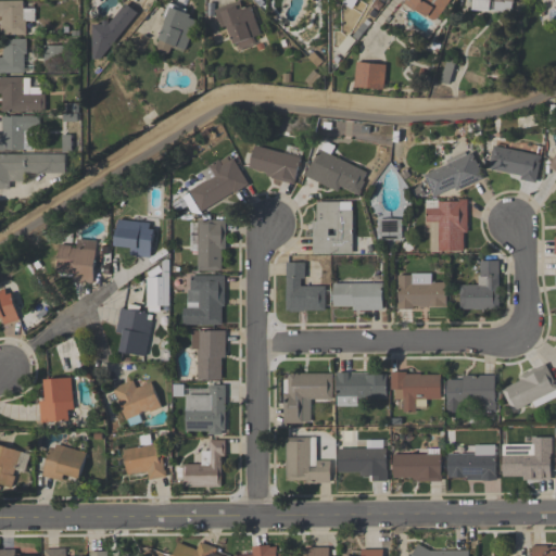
[(235,45),(227,25),(222,27),(215,10),(240,0),(242,8),(251,4),(253,11),(252,11),(261,35),(235,45)]
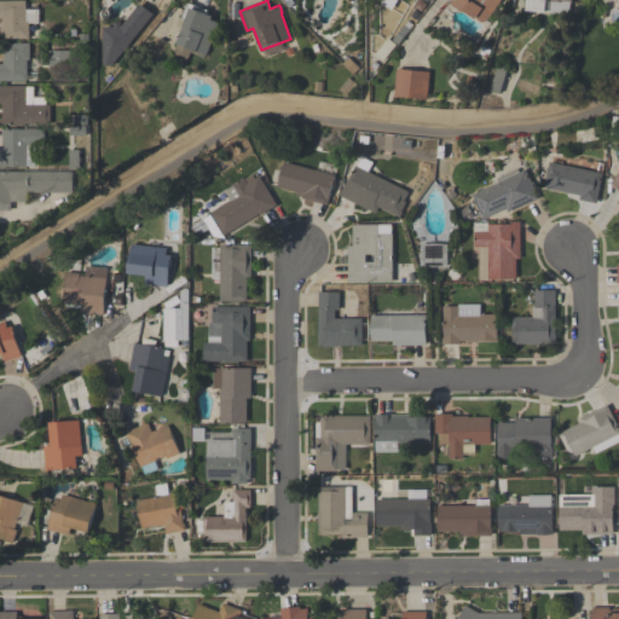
[(452,3),(453,0),(501,0),(486,22),(481,23),(452,3)]
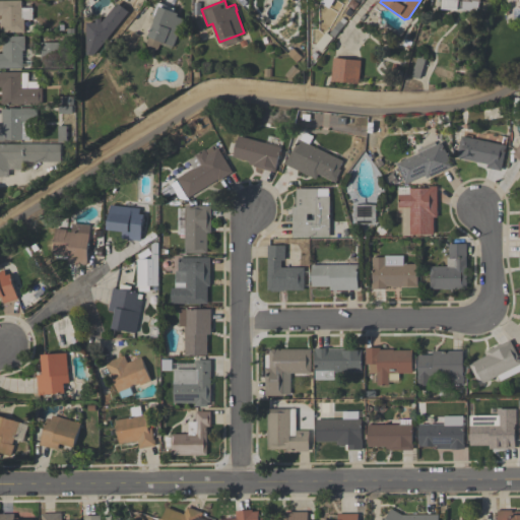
[(479,0),(479,3),(478,3),(477,12),(459,10),(458,11),(442,9),(442,0),(479,0)]
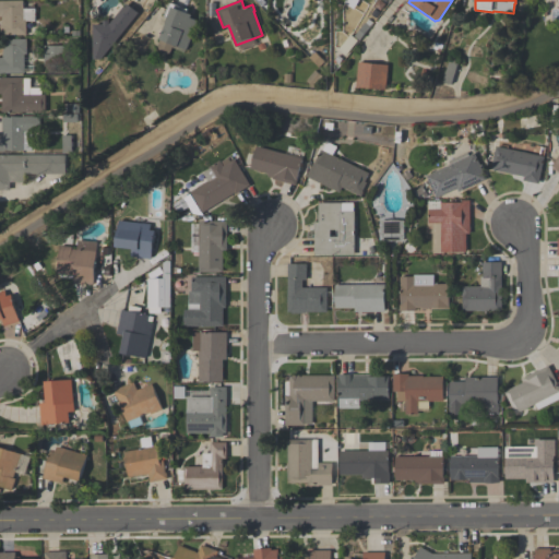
[(26,35),(0,35),(0,21),(2,21),(2,16),(0,16),(0,1),(23,1),(23,9),(35,9),(35,21),(26,21),(26,35)]
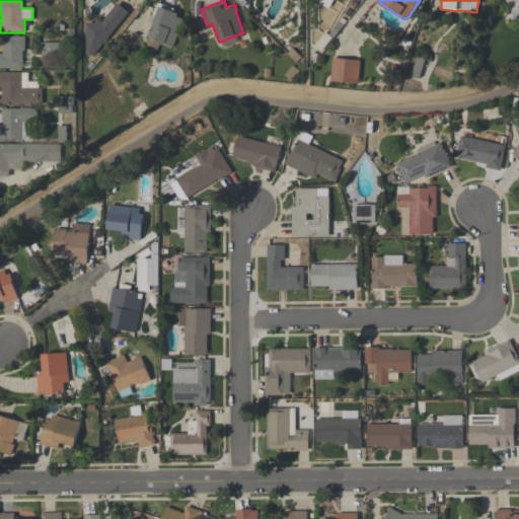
[(133,12),(98,55),(91,55),(91,22),(100,22),(100,18),(105,18),(105,22),(122,3),(133,12)]
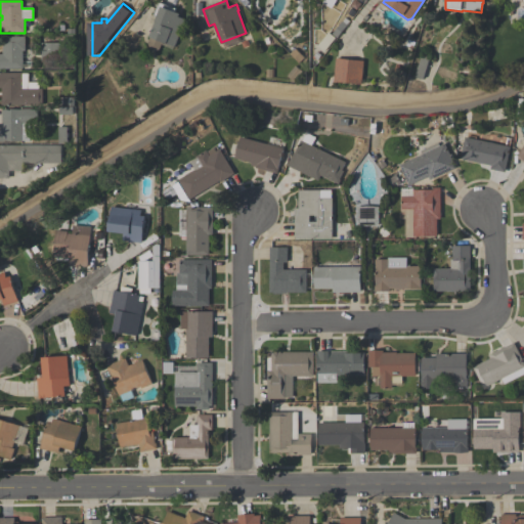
[(174,47),(162,42),(160,49),(155,51),(149,49),(146,44),(156,23),(155,23),(157,17),(154,16),(159,3),(176,9),(175,12),(180,14),(179,17),(185,19),(174,47)]
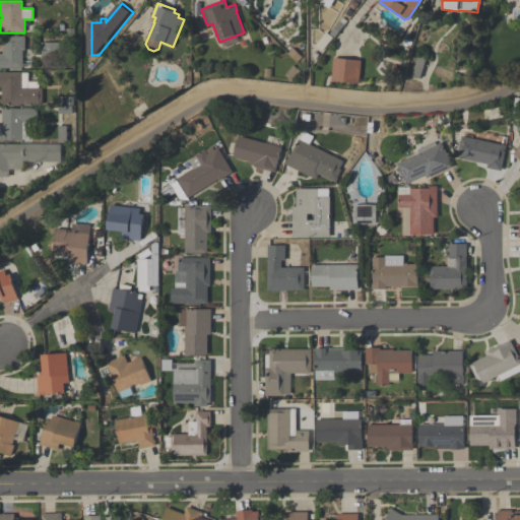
[(0,68),(0,54),(3,54),(2,37),(24,37),(24,50),(22,50),(22,68),(0,68)]
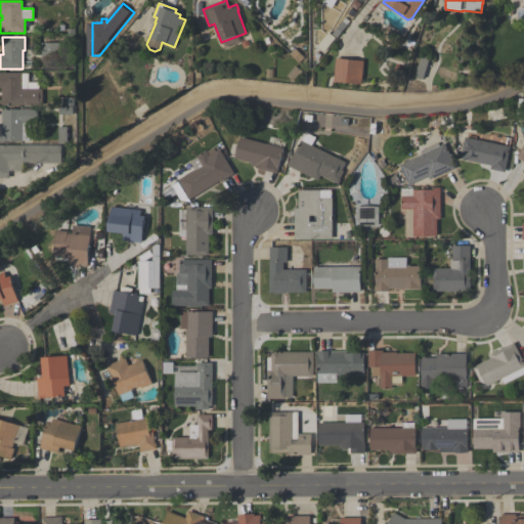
[(60,43),(60,59),(41,59),(41,43),(60,43)]
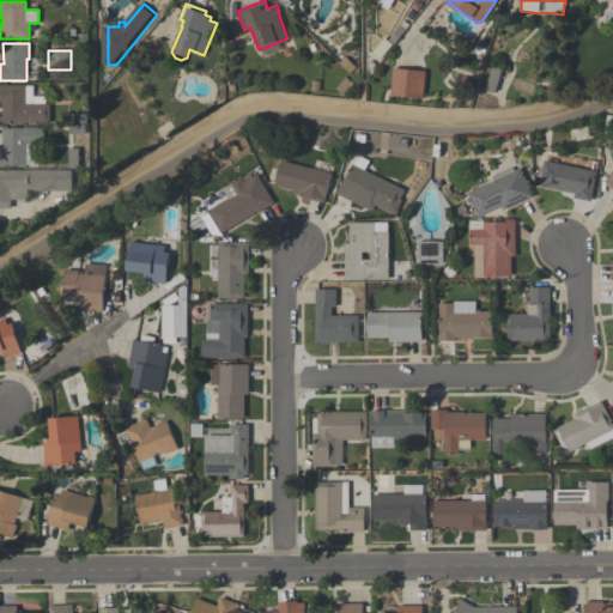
[(497,93),(502,70),(492,67),(486,91),(497,93)]
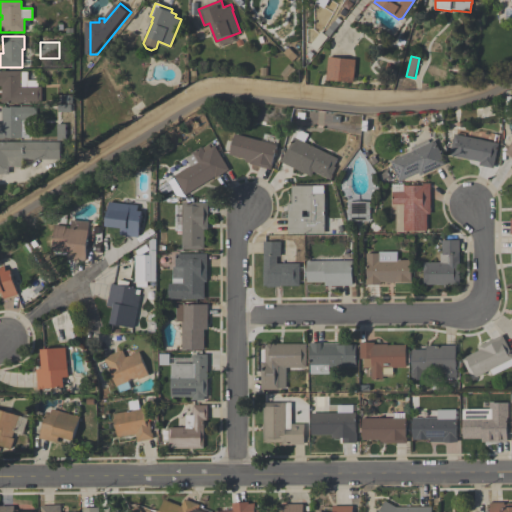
[(355,60),(353,83),(325,80),(328,57),(355,60)]
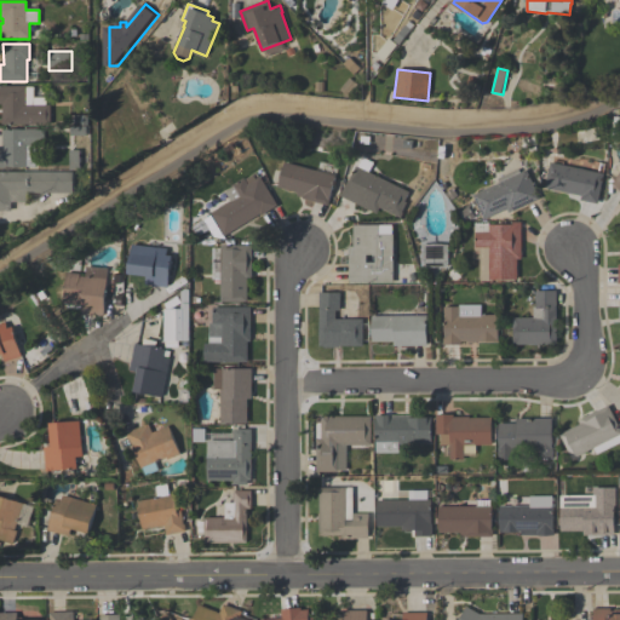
[(50,125),(3,125),(3,104),(0,104),(0,86),(26,86),(27,87),(34,87),(34,98),(46,98),(46,105),(50,105),(50,125)]
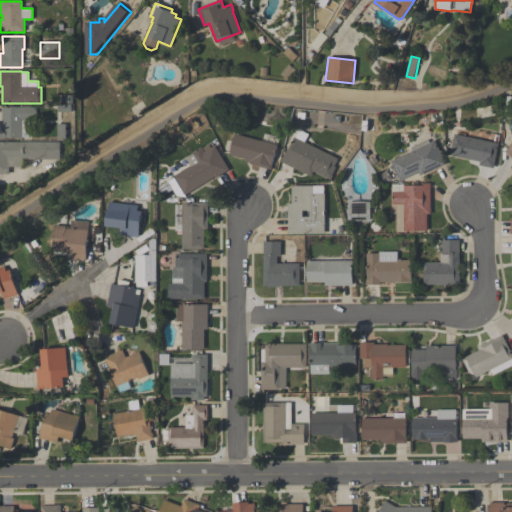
[(2,107),(20,107),(20,106),(37,106),(37,120),(29,120),(29,138),(3,138),(3,139),(0,139),(0,123),(2,123),(2,107)]
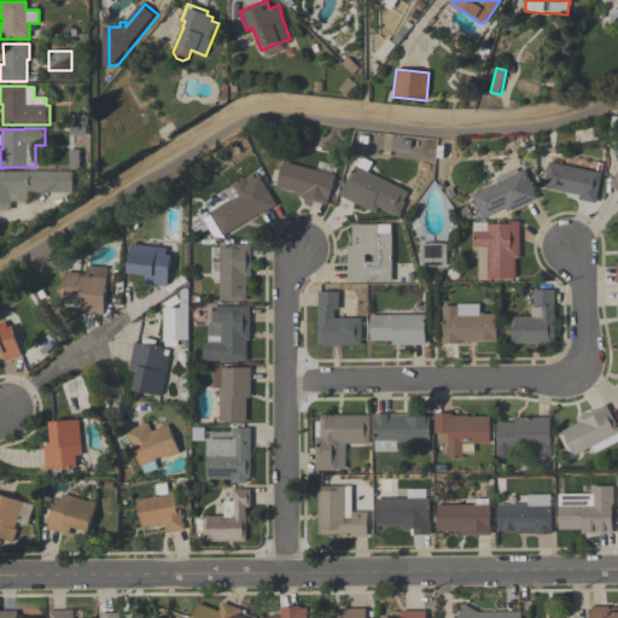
[(398,217),(378,208),(375,213),(338,196),(344,184),(345,185),(355,165),(356,167),(361,157),(372,162),(367,172),(408,192),(403,202),(406,202),(401,213),(398,217)]
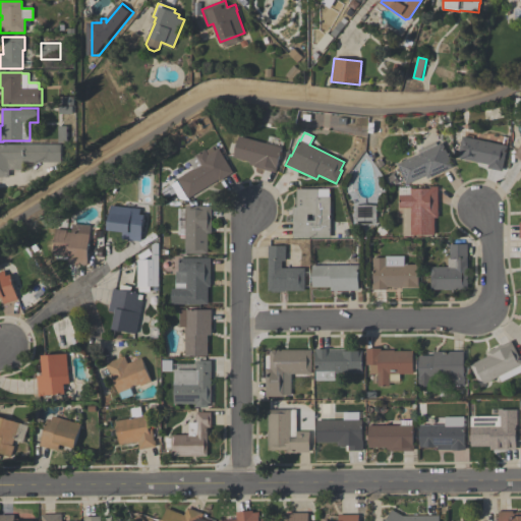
[(238,136),(282,148),(277,166),(278,167),(276,173),(254,167),(254,166),(249,165),(249,162),(232,158),(238,136)]
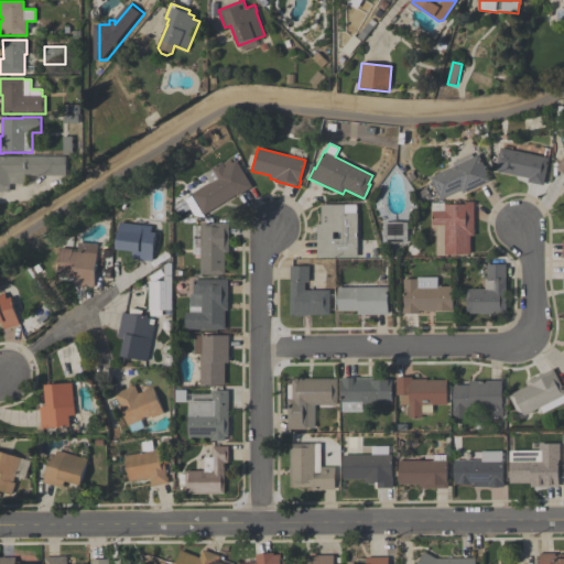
[(543,185),(528,182),(529,179),(495,171),(499,148),(549,159),(543,185)]
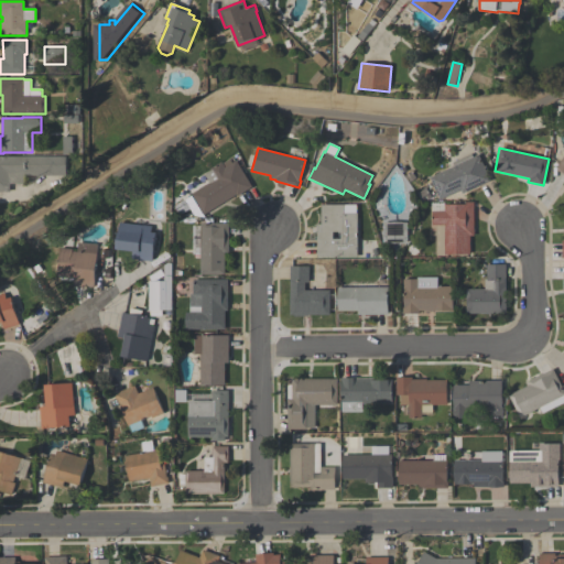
[(430,177),(478,154),(490,181),(463,194),(462,191),(440,201),(430,177)]
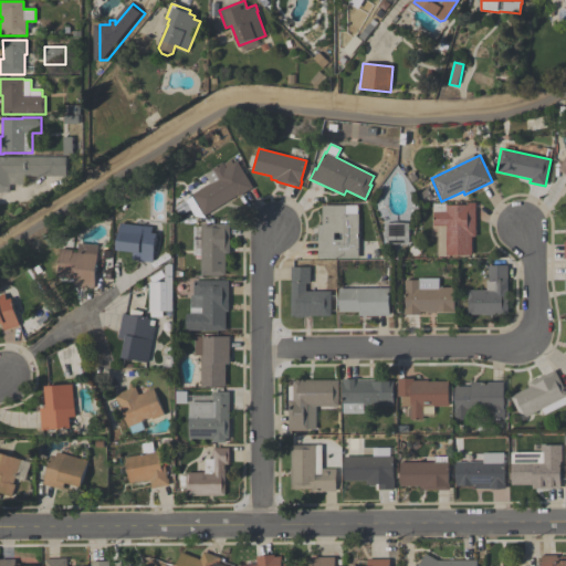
[(66,176),(25,176),(25,184),(10,185),(10,192),(0,192),(0,157),(66,157),(66,176)]
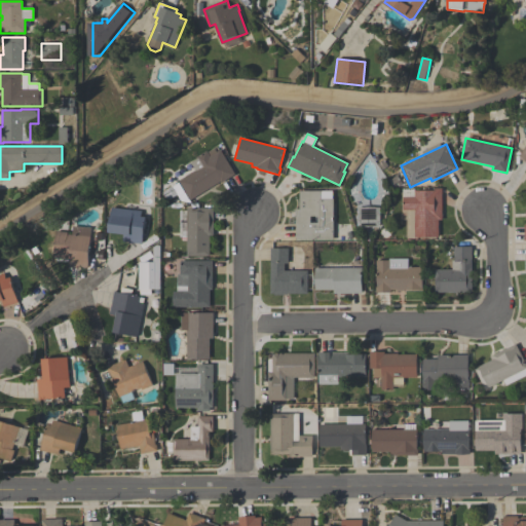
[(234,174),(190,200),(179,181),(195,171),(190,163),(196,159),(195,158),(207,151),(210,156),(220,150),(234,174)]
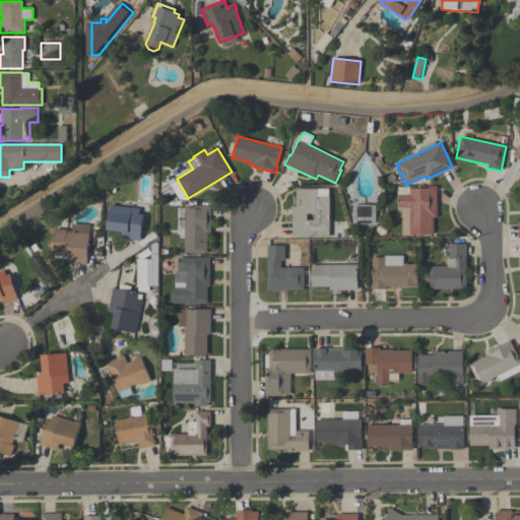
[(434,235),(409,235),(409,207),(398,207),(398,195),(410,195),(410,189),(429,188),(429,187),(437,187),(437,217),(434,217),(434,235)]
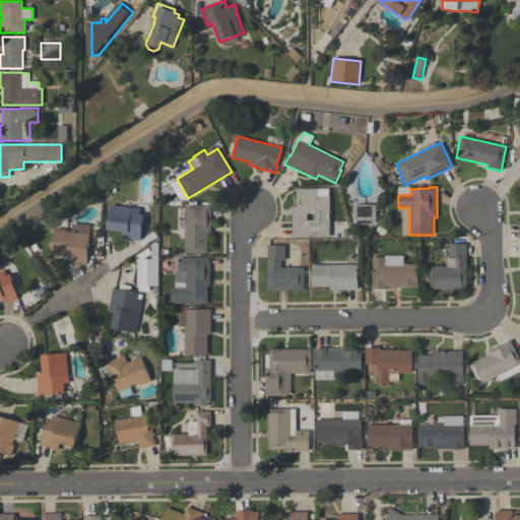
[(329,189),(329,196),(330,238),(293,238),(293,207),(297,207),(296,189),(329,189)]
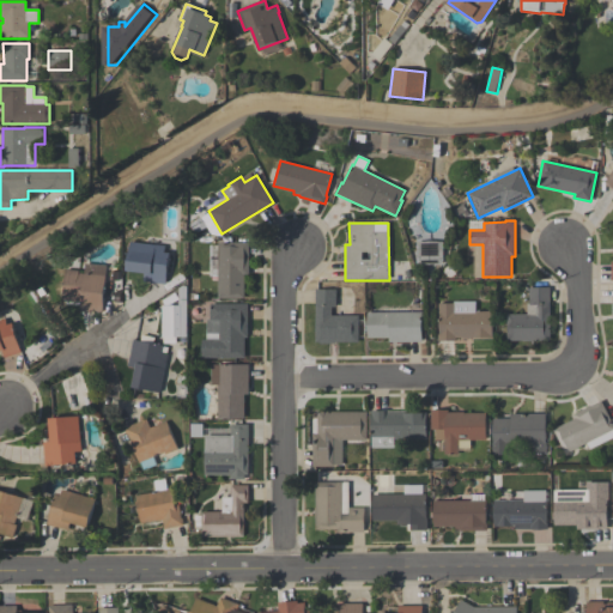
[(167,284),(144,281),(145,274),(127,272),(131,242),(165,246),(165,253),(169,254),(167,284)]
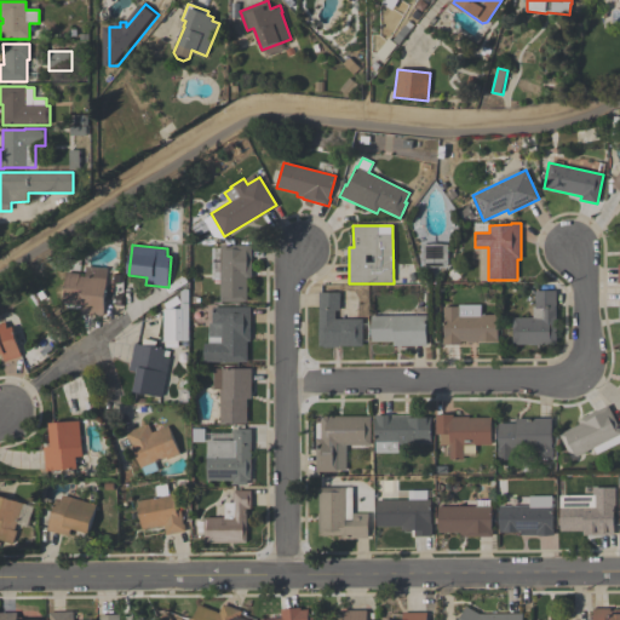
[(220,246),(252,245),(252,279),(247,279),(247,302),(220,302),(220,246)]
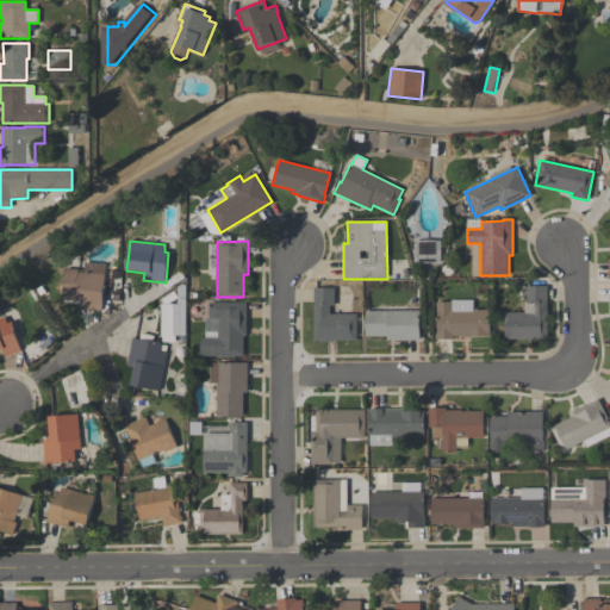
[(441,241),(441,262),(428,263),(415,263),(415,241),(428,241),(441,241)]
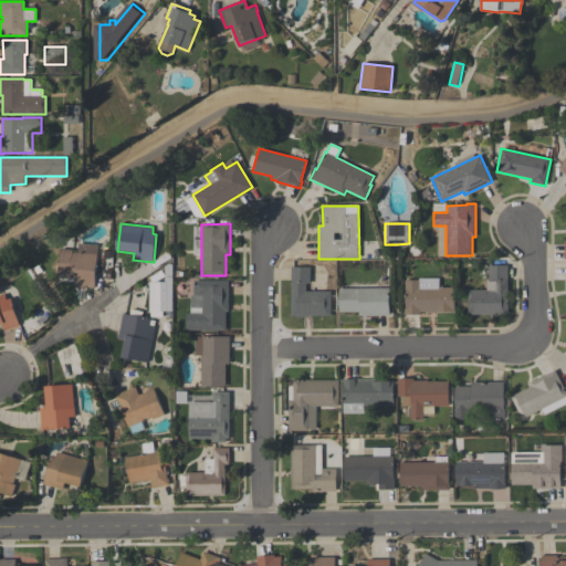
[(74,287),(74,278),(58,276),(60,249),(72,250),(72,252),(77,252),(77,243),(98,244),(95,289),(74,287)]
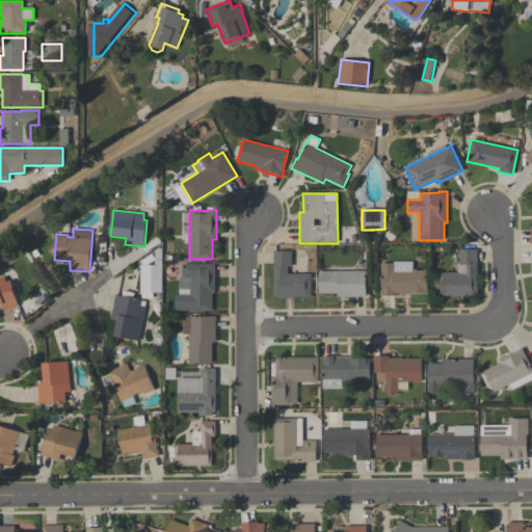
[(140,293),(140,265),(155,265),(155,250),(158,248),(162,248),(162,293),(140,293)]
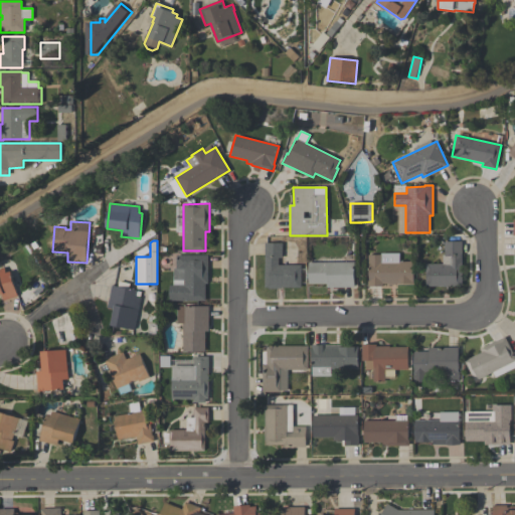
[(462,242),(462,287),(425,287),(425,265),(443,265),(443,254),(445,254),(445,242),(462,242)]
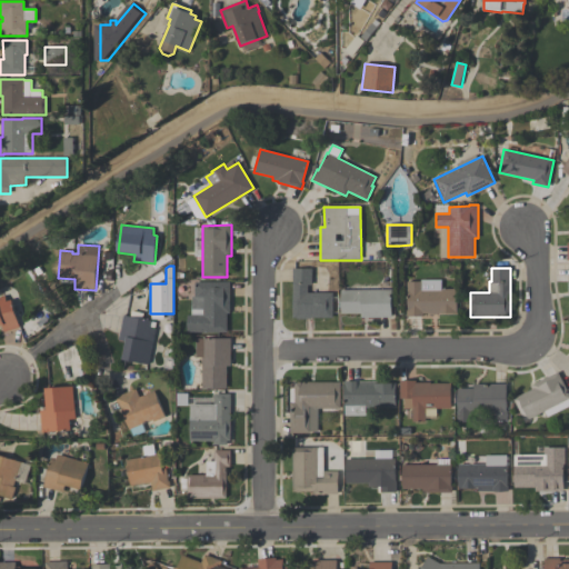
[(332,318),(311,318),(311,320),(297,320),(297,318),(292,318),(292,269),(312,269),(312,286),(308,286),(308,293),(332,293),(332,318)]
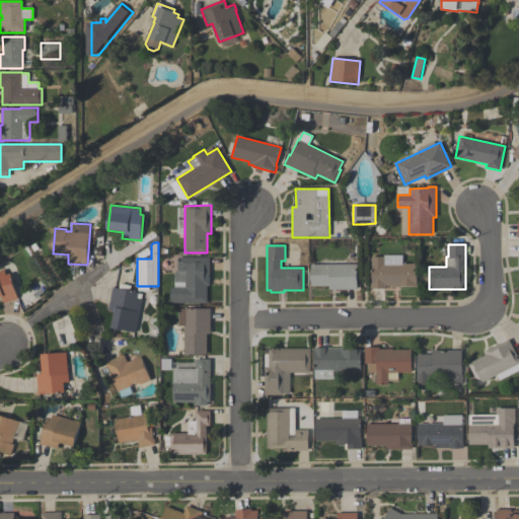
[(371,289),(371,283),(372,283),(372,257),(383,257),(383,255),(402,255),(402,264),(417,264),(417,286),(398,286),(398,288),(391,288),(391,286),(386,286),(386,289),(371,289)]
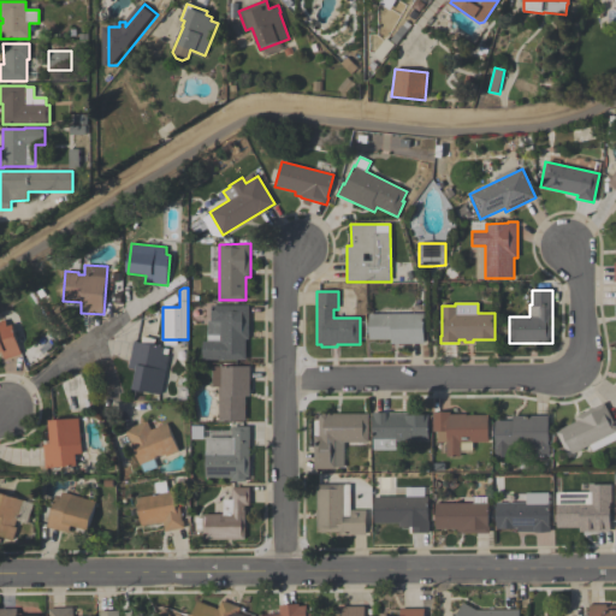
[(203,360),(203,342),(221,342),(221,336),(208,336),(208,321),(211,321),(211,306),(249,306),(249,339),(246,339),(246,360),(203,360)]
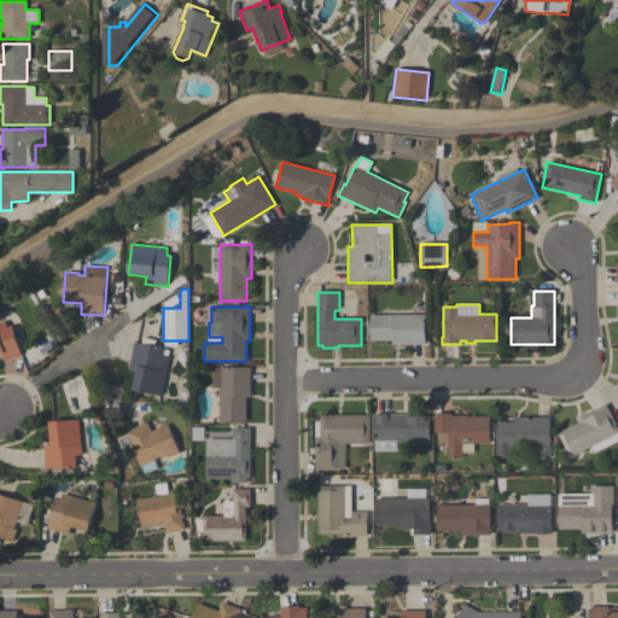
[(371,315),(426,315),(426,345),(392,345),(392,342),(371,342),(371,315)]
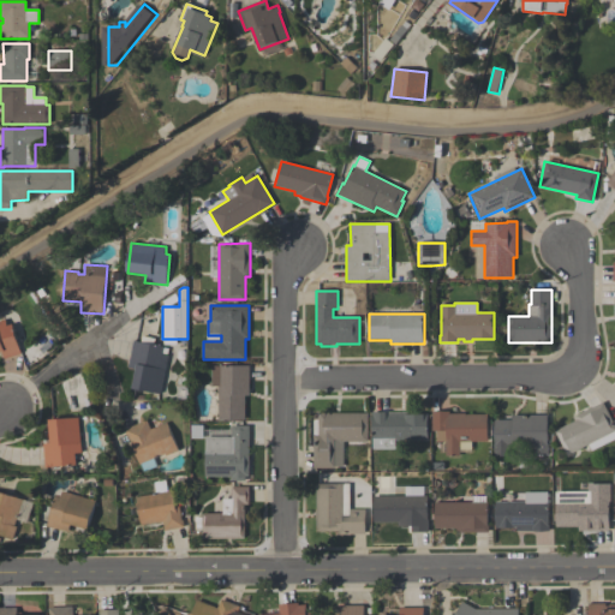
[(0,321),(5,320),(7,326),(12,324),(22,353),(5,359),(3,353),(0,353),(0,321)]
